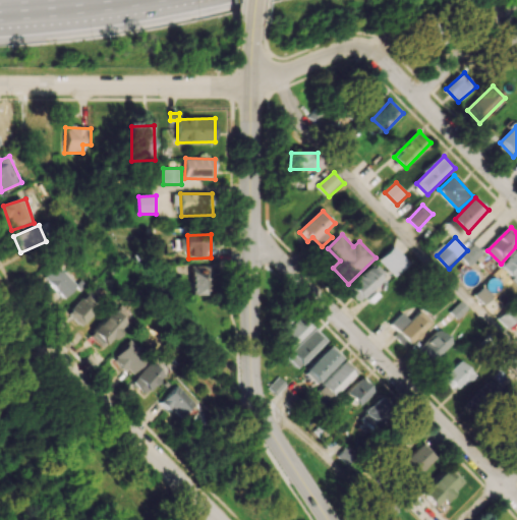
[(464,257),(473,267),(486,253),(477,244),(464,257)]
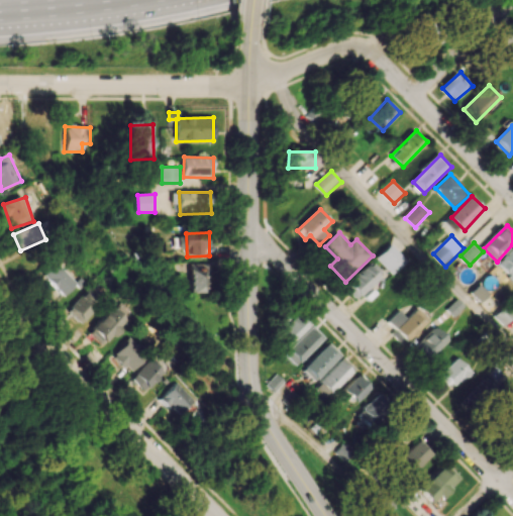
[(409,262),(394,244),(379,259),(394,275),(409,262)]
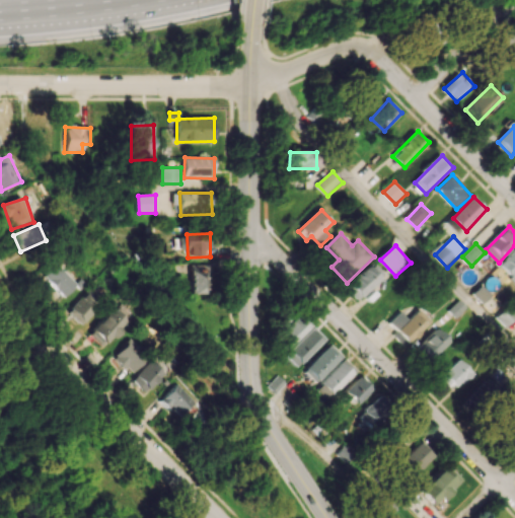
[(514,252),(502,266),(514,279),(514,252)]
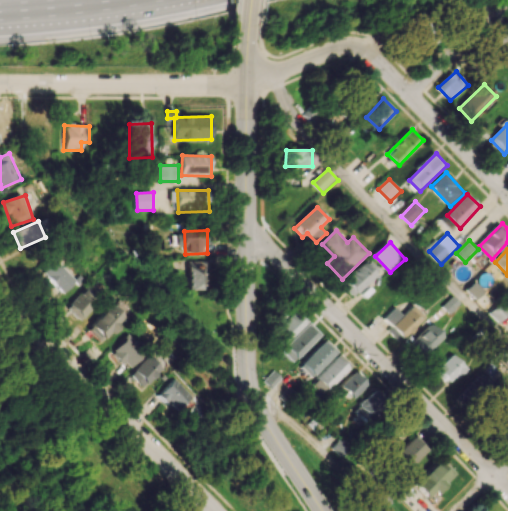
[(382,272),(370,259),(344,284),(356,297),(382,272)]
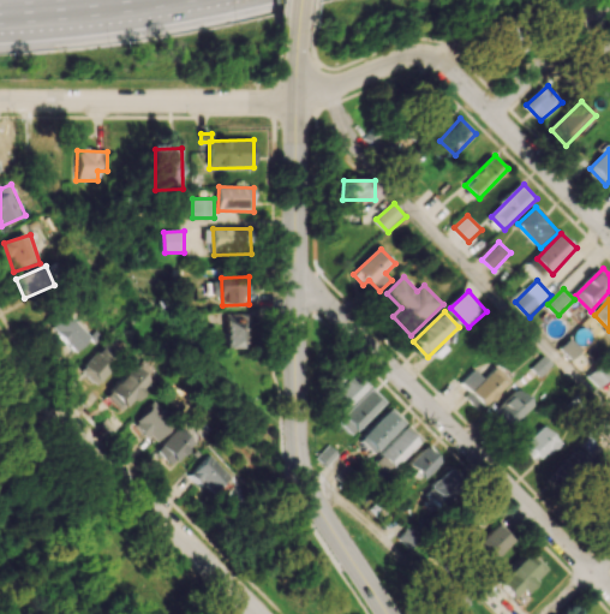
[(95,337),(70,313),(54,328),(79,353),(95,337)]
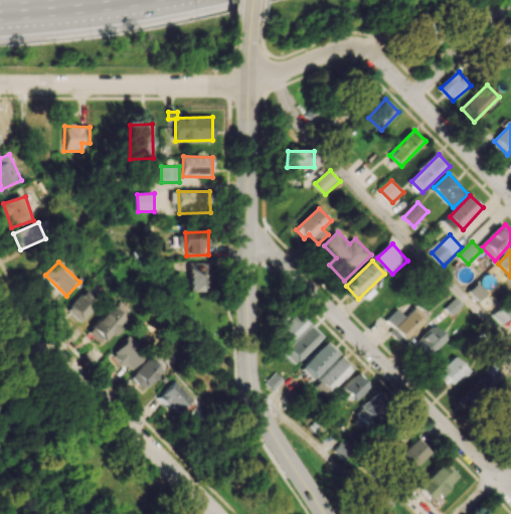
[(208,292),(209,263),(191,263),(191,292),(208,292)]
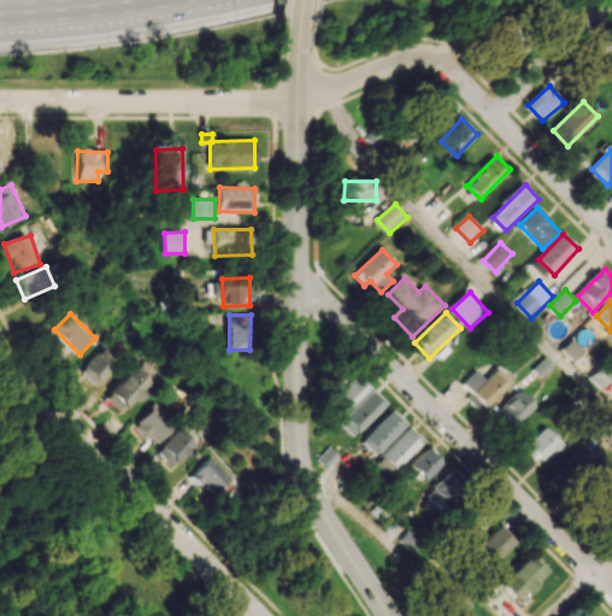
[(99,387),(128,359),(112,342),(83,370),(99,387)]
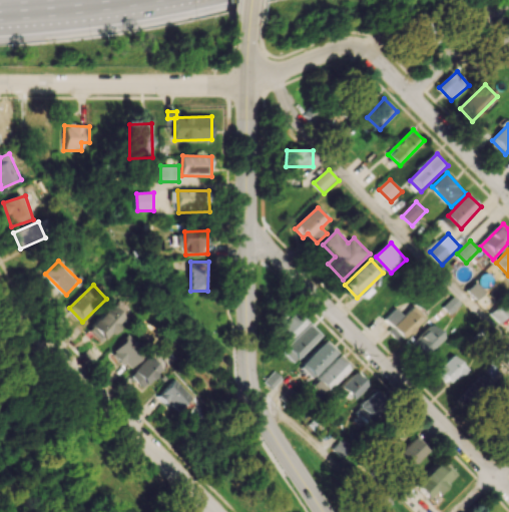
[(446,309),(455,316),(463,303),(454,297),(446,309)]
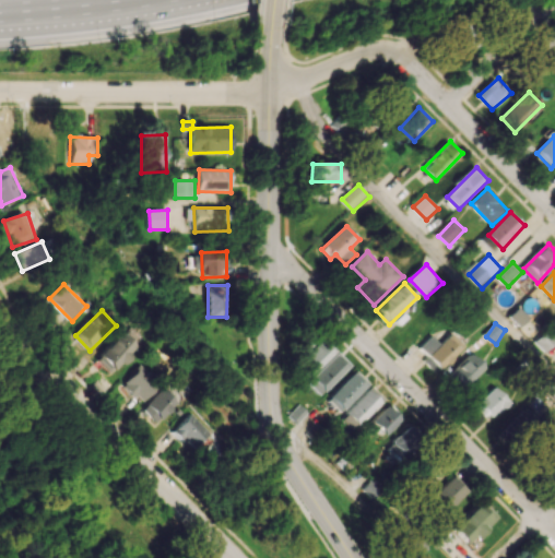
[(554,336),(548,331),(539,342),(548,353),(554,346),(554,336)]
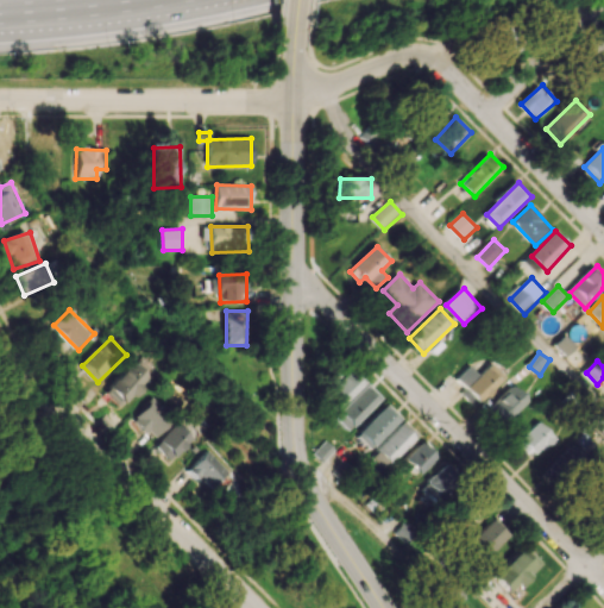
[(107,390),(124,408),(153,378),(137,362),(107,390)]
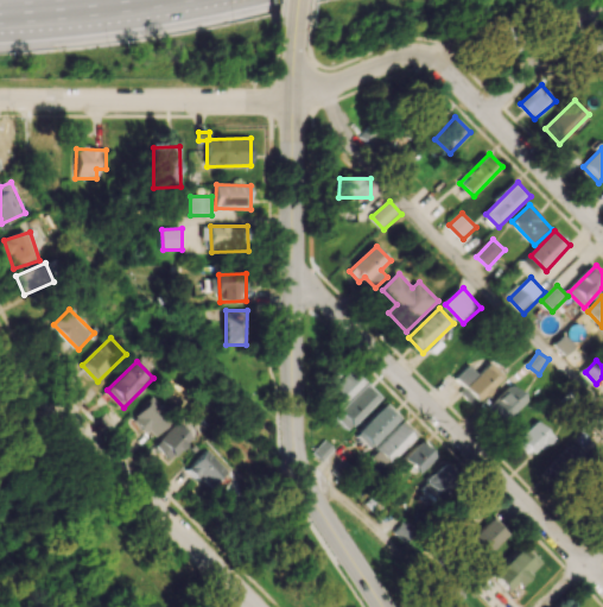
[(456,381),(478,405),(507,379),(493,364),(481,374),(473,366),(456,381)]
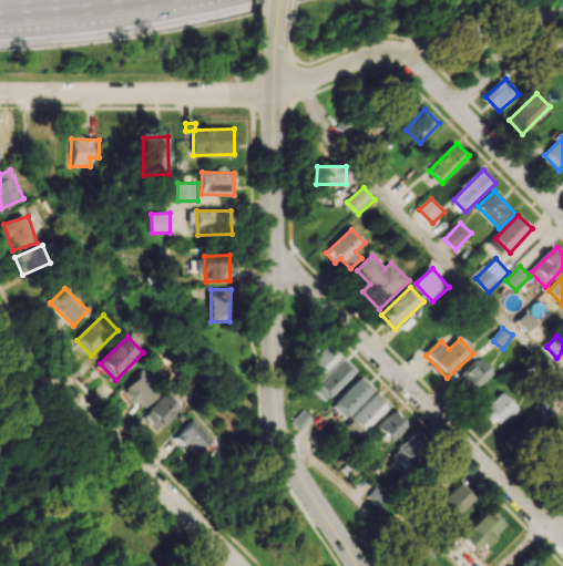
[(343,359),(330,346),(318,357),(314,351),(304,360),(315,371),(310,376),(317,383),(343,359)]
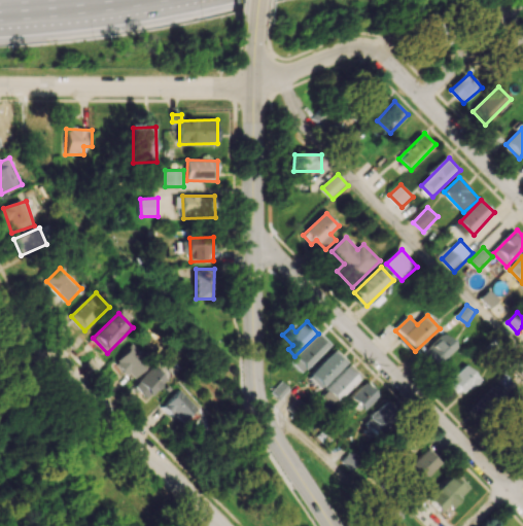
[(334,345),(321,332),(291,361),(304,374),(334,345)]
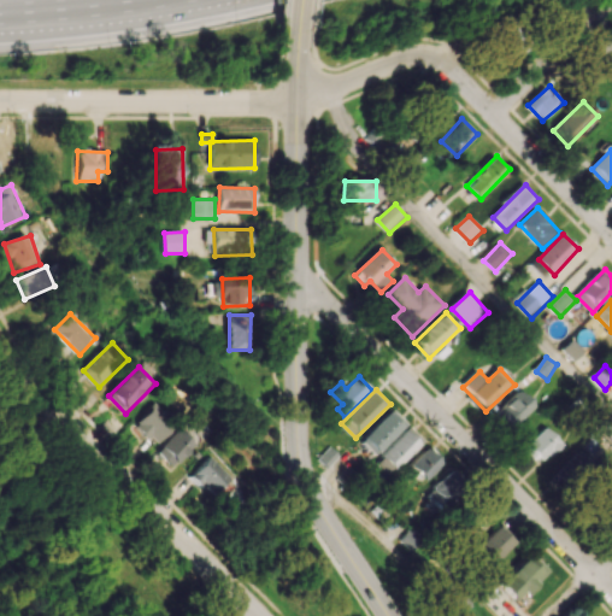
[(495,416),(510,433),(537,408),(522,392),(495,416)]
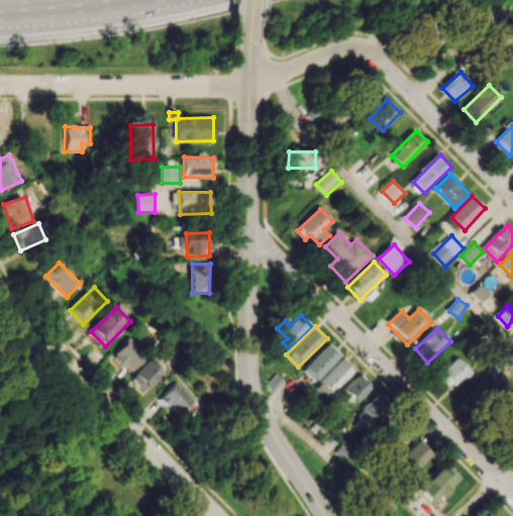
[(134,374),(152,354),(134,337),(116,356),(134,374)]
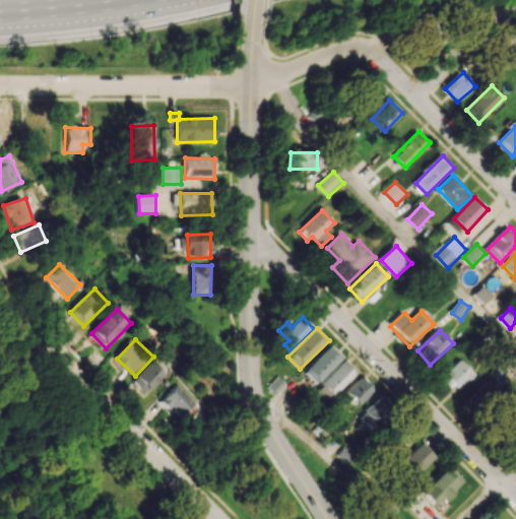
[(307,372),(318,384),(345,358),(333,345),(307,372)]
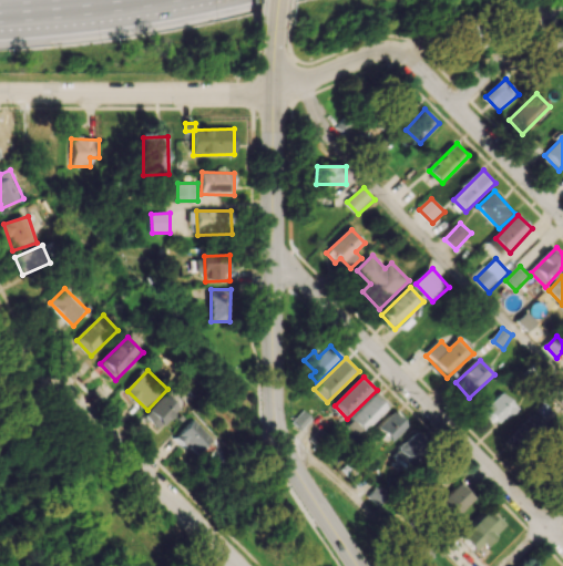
[(392,405),(379,393),(347,425),(360,438),(392,405)]
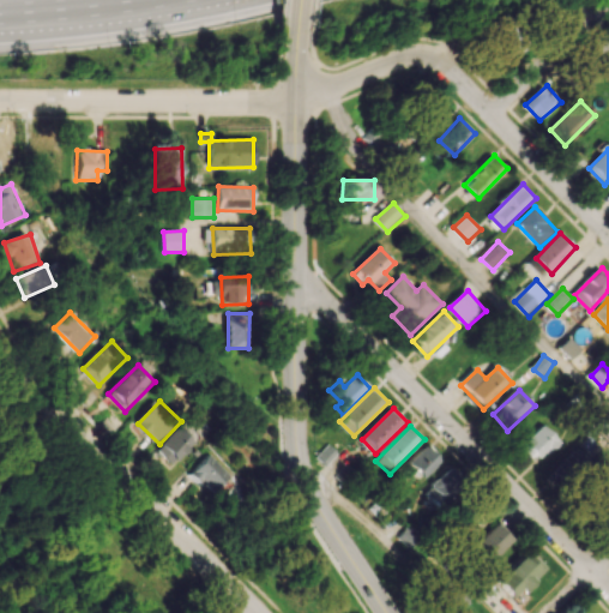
[(561,444),(546,426),(524,445),(540,463),(561,444)]
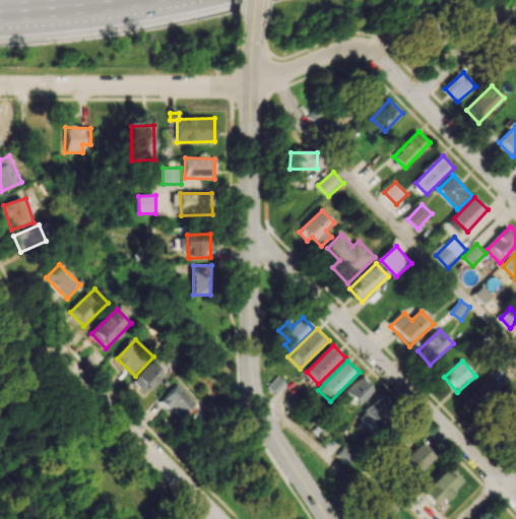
[(169,375),(155,362),(135,381),(148,394),(169,375)]
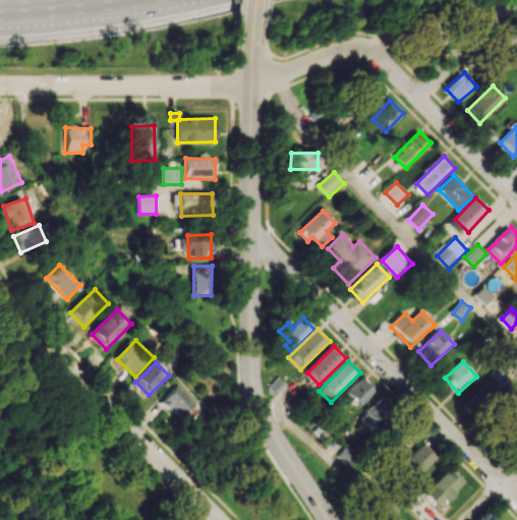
[(377,389),(363,376),(346,394),(359,406),(377,389)]
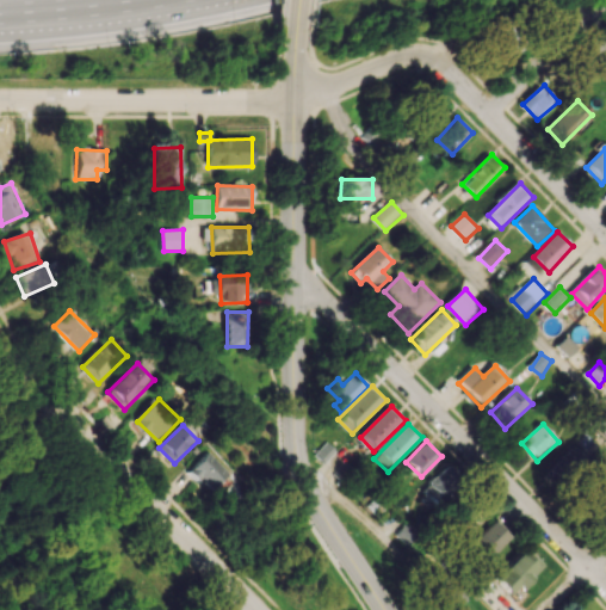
[(327,464),(340,453),(331,443),(317,455),(327,464)]
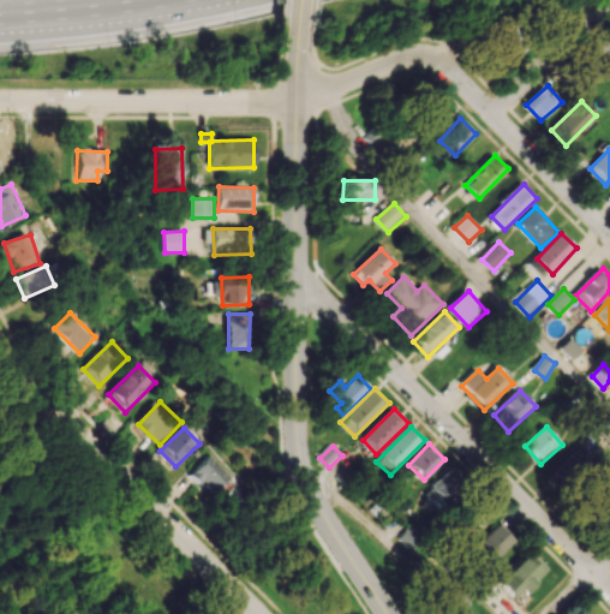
[(561,468),(574,480),(590,462),(576,449),(561,468)]
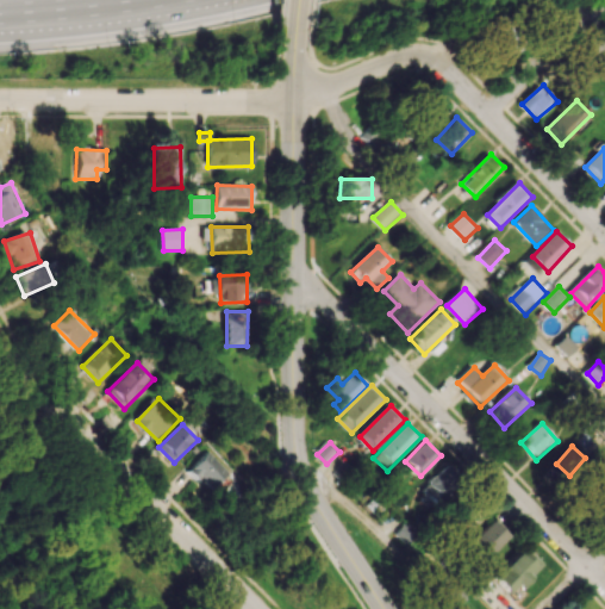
[(194,471),(214,492),(235,473),(214,452),(194,471)]
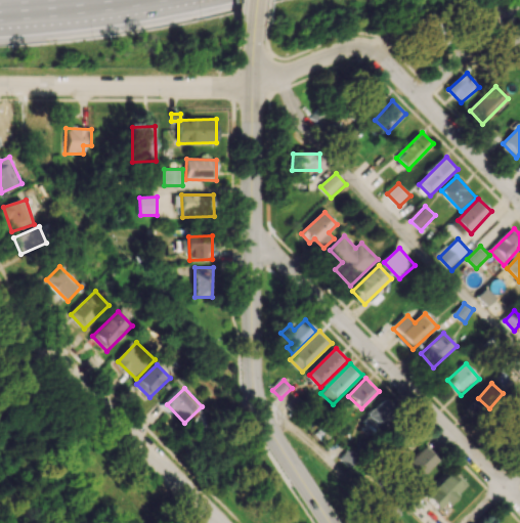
[(388,442),(394,454),(416,444),(409,431),(388,442)]
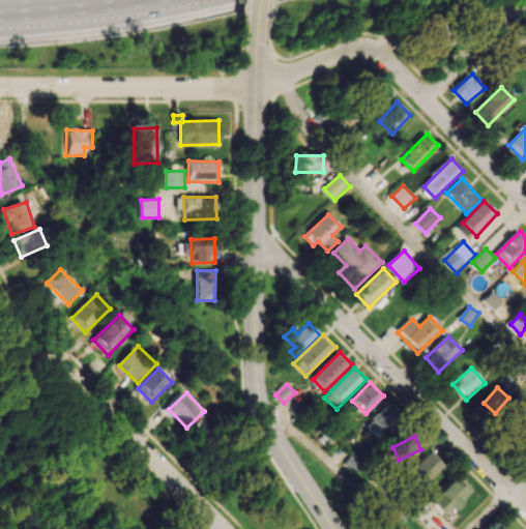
[(444,464),(432,451),(409,473),(421,487),(444,464)]
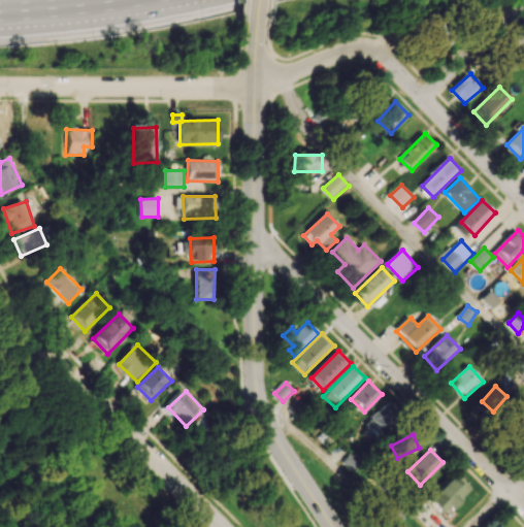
[(361,461),(352,454),(345,463),(354,470),(361,461)]
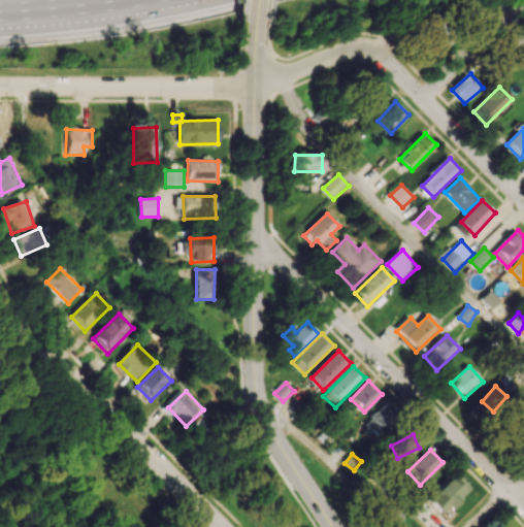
[(429,501),(445,516),(470,488),(455,473),(429,501)]
